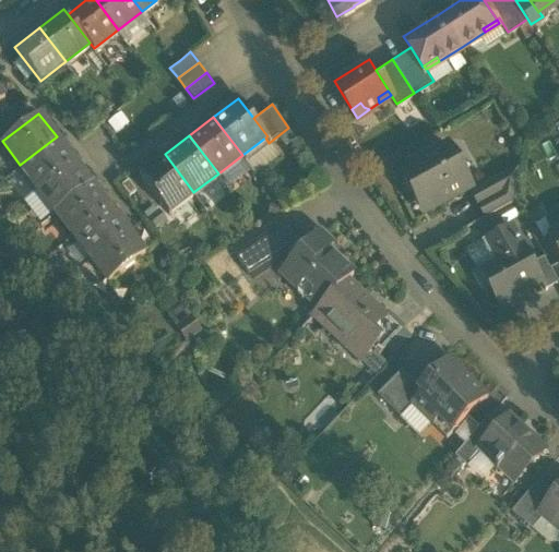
[(20,165),(37,188),(74,159),(57,136),(20,165)]
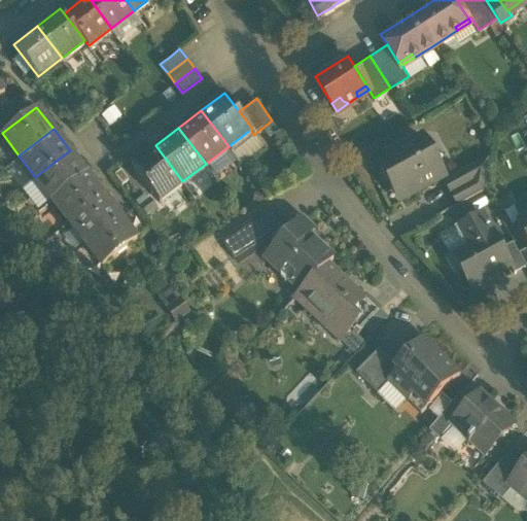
[(392,178),(401,196),(443,172),(423,136),(416,134),(407,140),(405,146),(382,159),(380,166),(385,176),(392,178)]
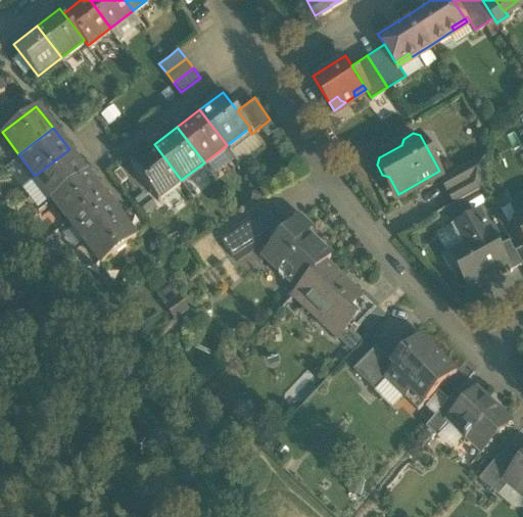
[(158,198),(181,180),(154,144),(131,162),(158,198)]
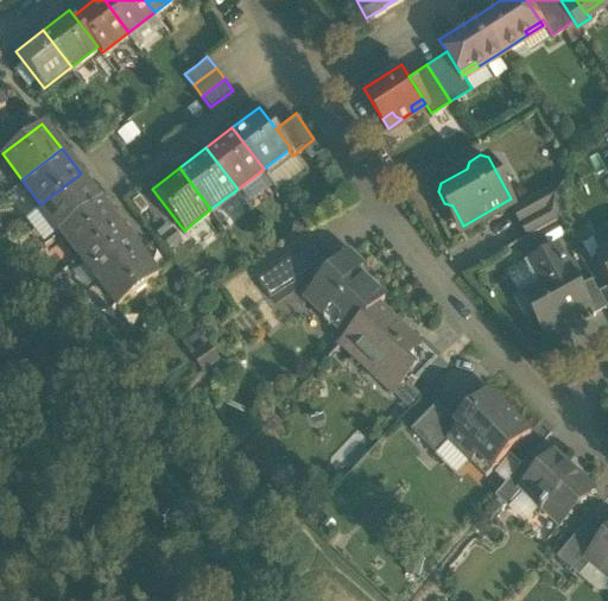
[(40,204),(61,229),(100,198),(81,174),(40,204)]
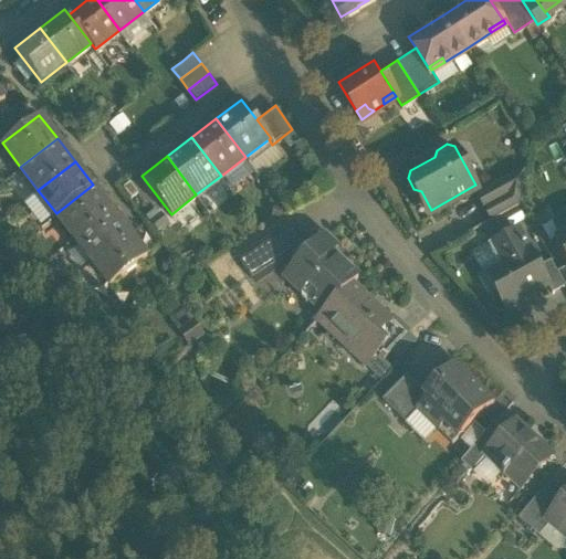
[(477,192),(491,217),(520,201),(525,166),(477,192)]
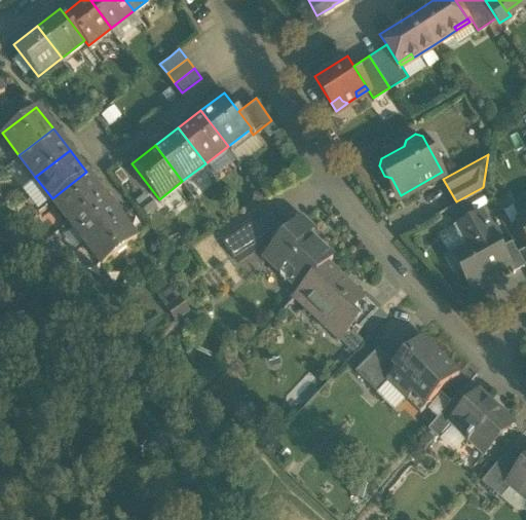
[(52,198),(69,220),(103,193),(86,172),(52,198)]
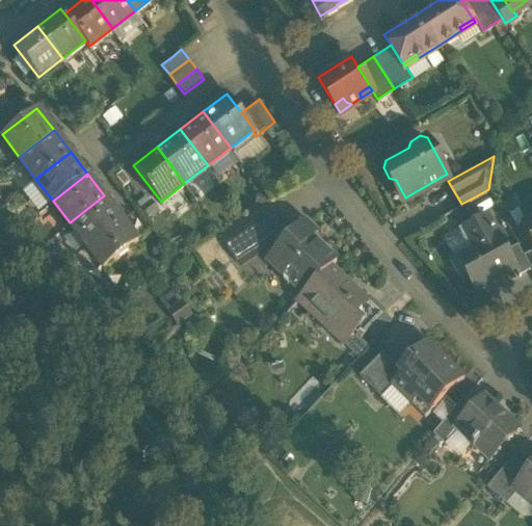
[(70,222),(86,244),(121,217),(104,195),(70,222)]
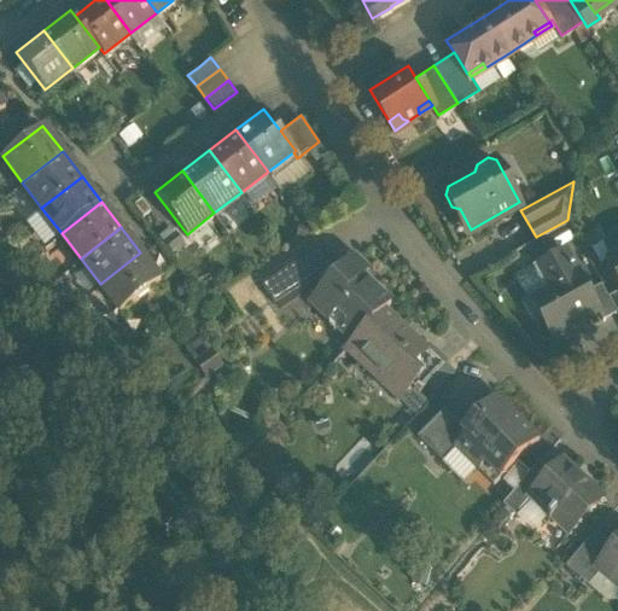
[(261,281),(273,301),(332,263),(320,244),(261,281)]
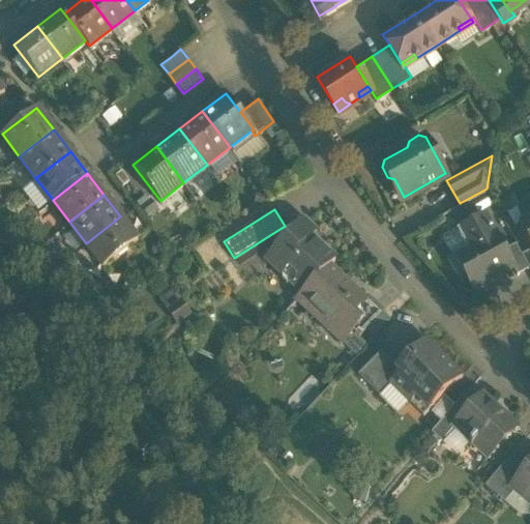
[(454,252),(473,285),(512,263),(504,246),(495,230),(484,212),(464,224),(474,241),(454,252)]
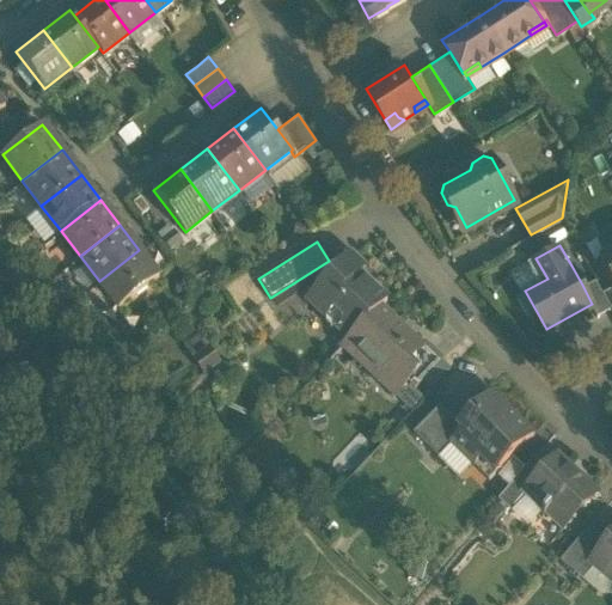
[(158,275),(139,250),(99,281),(118,306),(158,275)]
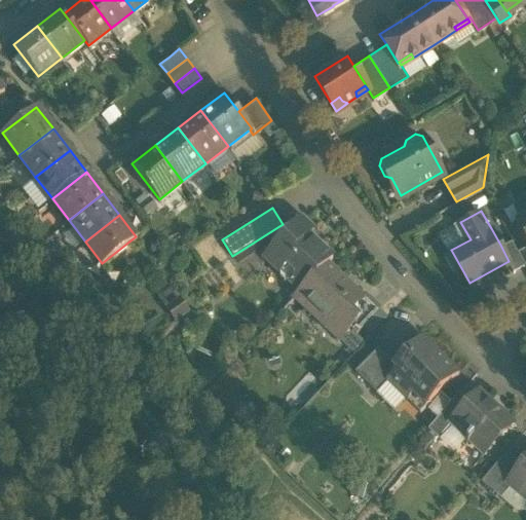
[(290,279),(300,288),(326,261),(332,254),(308,231),(312,227),(299,215),(263,253),(278,268),(278,274),(284,279),(290,279)]
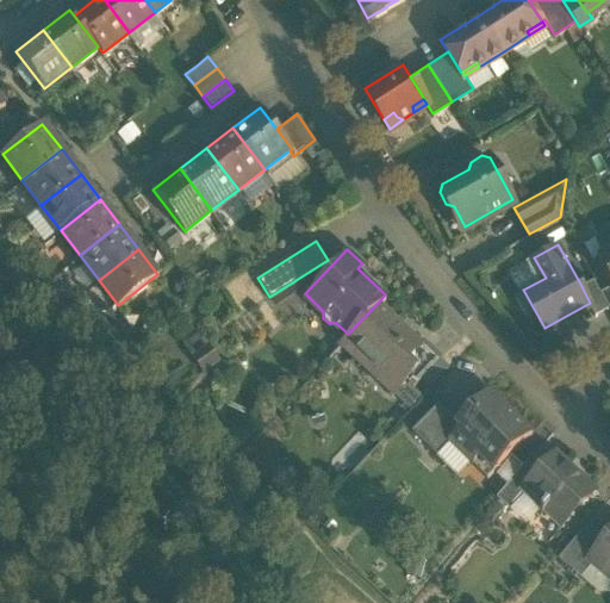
[(598,256),(609,279),(609,259),(607,253),(598,256)]
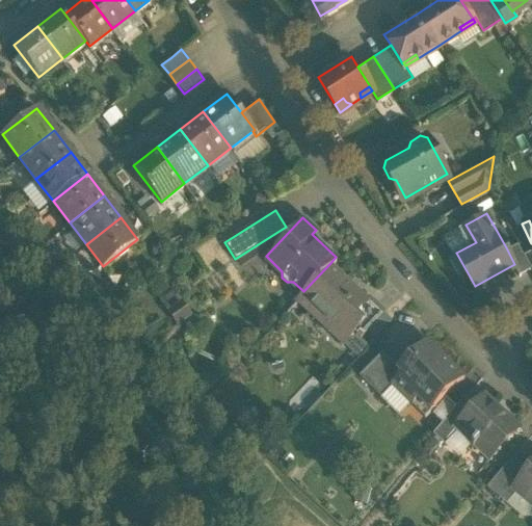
[(530,266),(523,253),(516,241),(506,247),(514,264),(519,272),(530,266)]
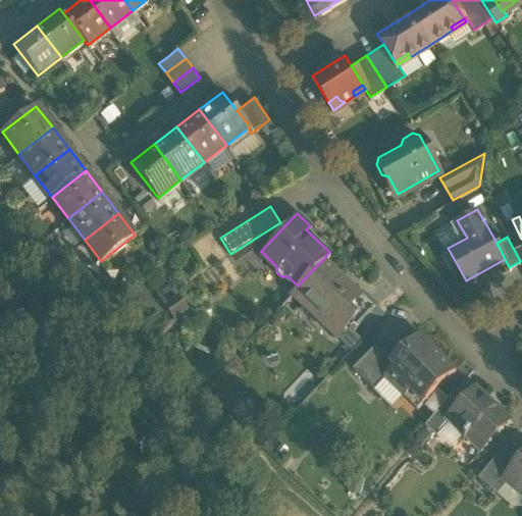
[(521,243),(513,248),(520,261),(521,264),(521,263),(521,243)]
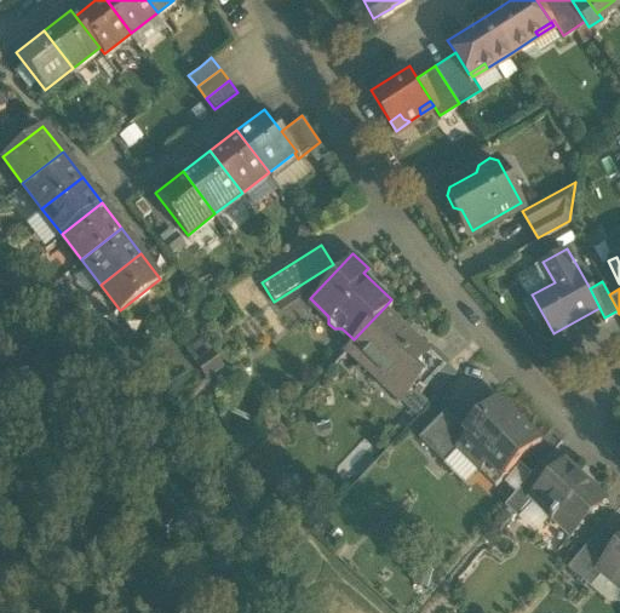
[(425,348),(384,308),(354,339),(350,343),(384,374),(380,378),(400,397),(412,384),(419,391),(431,378),(447,361),(429,344),(425,348)]
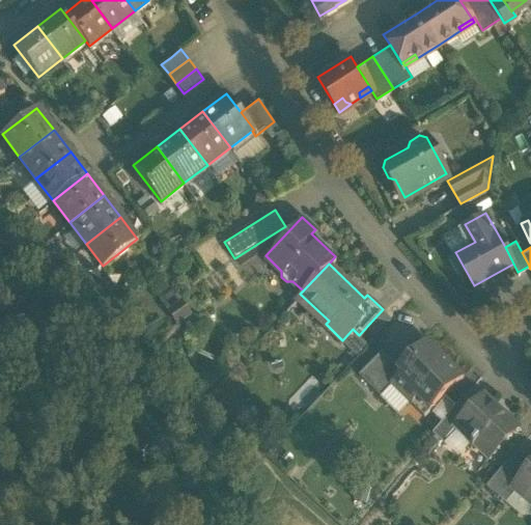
[(175,323),(192,308),(179,295),(163,310),(175,323)]
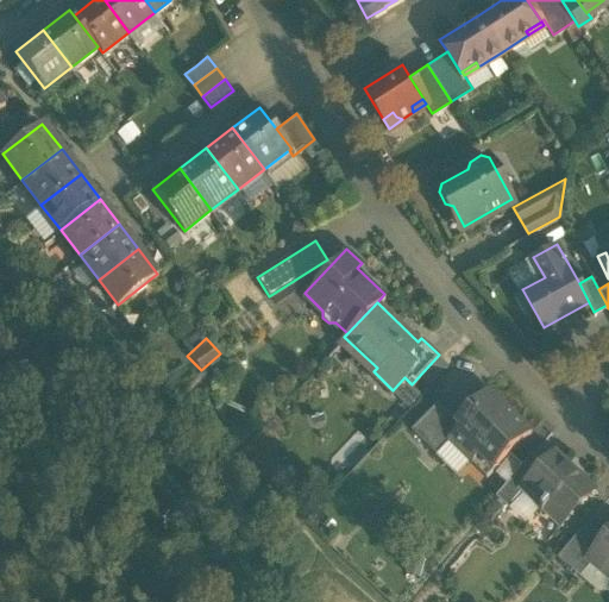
[(439,355),(424,371),(433,381),(450,363),(439,355)]
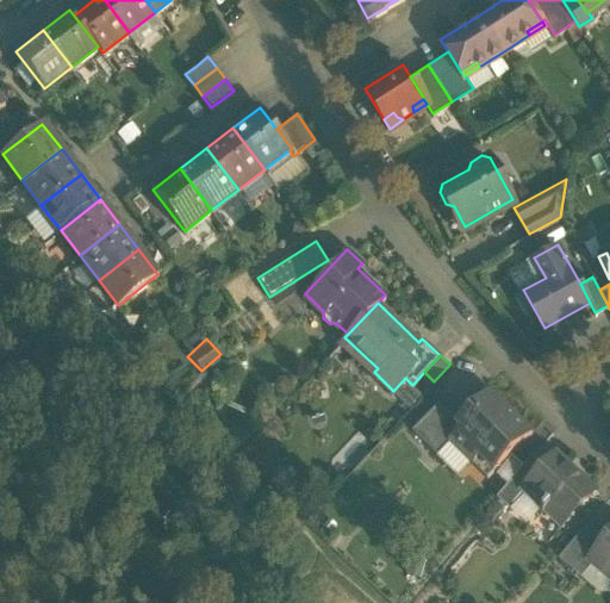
[(477,455),(492,470),(531,429),(487,387),(456,421),(450,427),(454,430),(448,437),(449,439),(471,460),(477,455)]
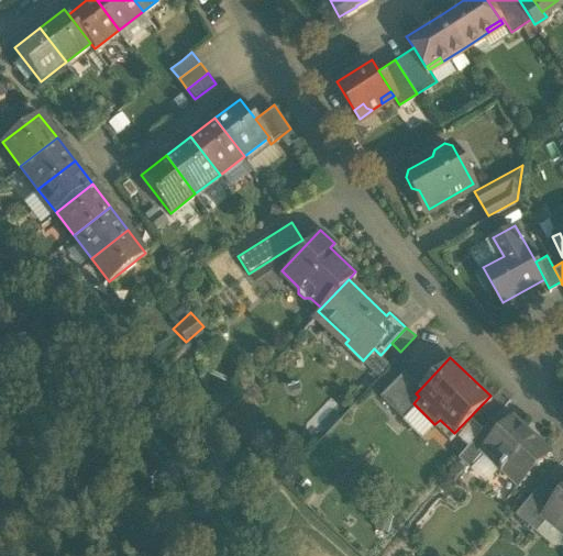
[(379,396),(403,418),(415,404),(414,403),(419,397),(416,393),(421,388),(404,370),(379,396)]
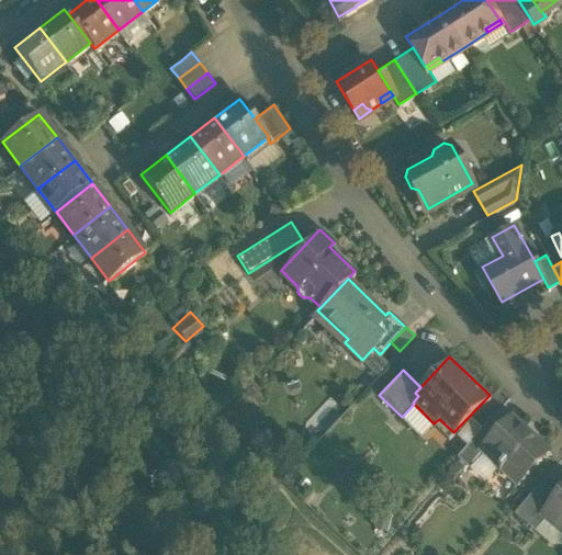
[(484,451),(514,478),(544,446),(512,416),(501,427),(481,448),(484,451)]
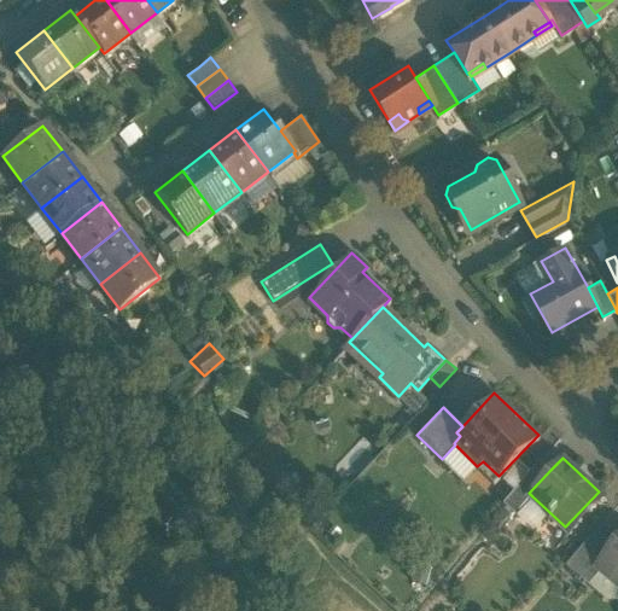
[(502,501),(516,513),(532,496),(529,493),(551,470),(538,459),(502,501)]
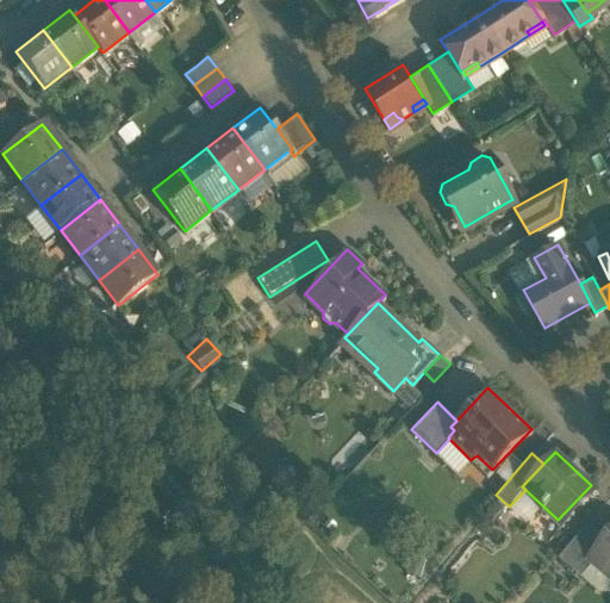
[(558,555),(576,571),(586,559),(590,554),(589,553),(604,535),(587,521),(558,555)]
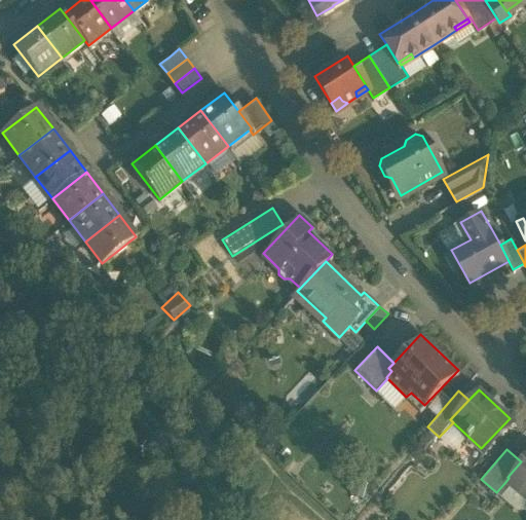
[(509,478),(525,492),(525,455),(521,461),(508,477),(509,478)]
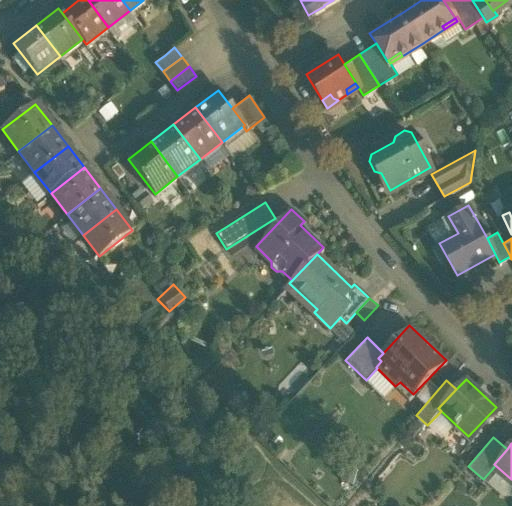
[(511,479),(495,465),(492,469),(511,485),(511,479)]
